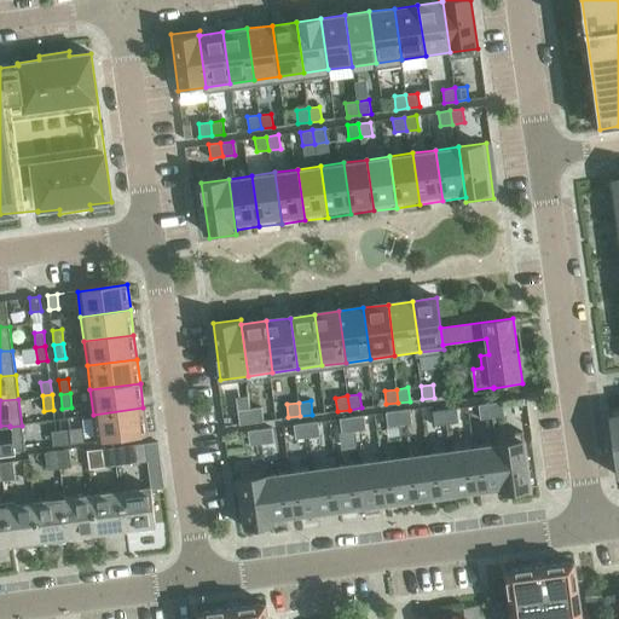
[(504,416),(503,403),(491,404),(492,417),(504,416)]
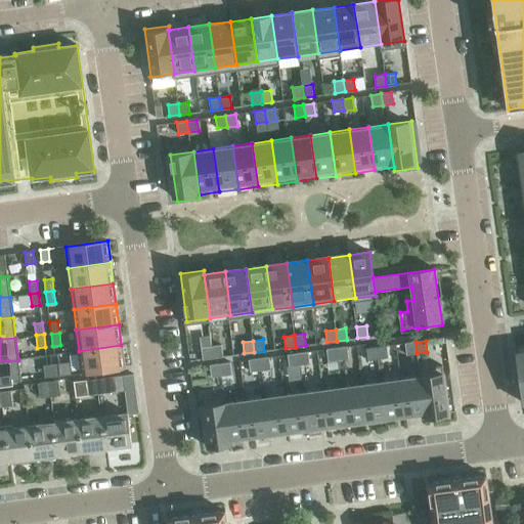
[(417,353),(416,342),(405,343),(406,355),(417,353)]
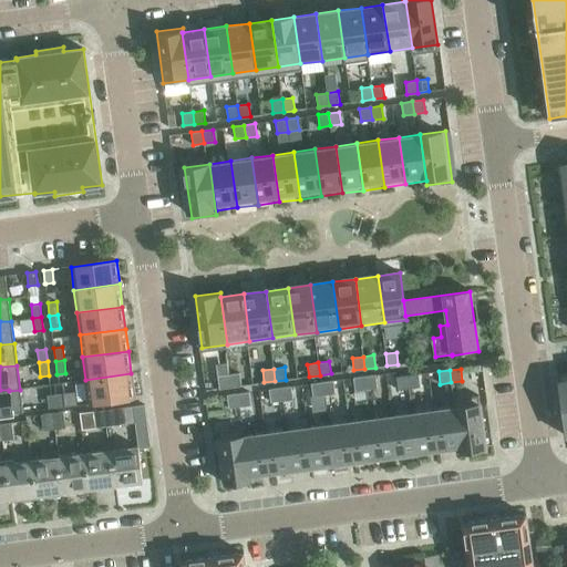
[(134,397),(131,373),(85,380),(89,403),(134,397)]
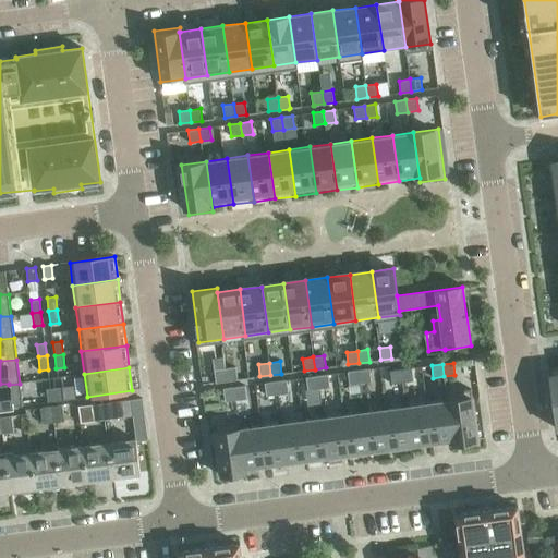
[(225,368),(227,381),(238,379),(235,367),(225,368)]
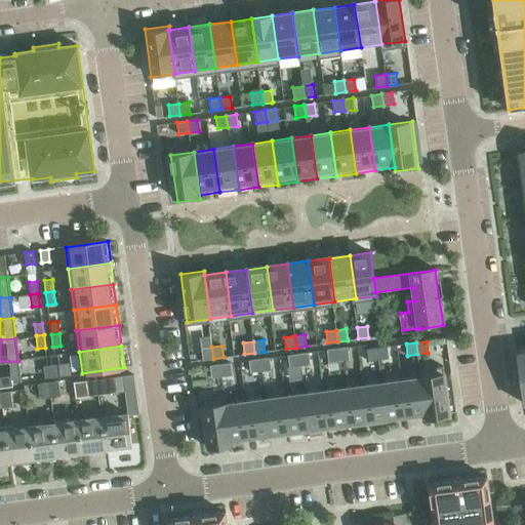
[(203,360),(213,359),(211,347),(201,348),(203,360)]
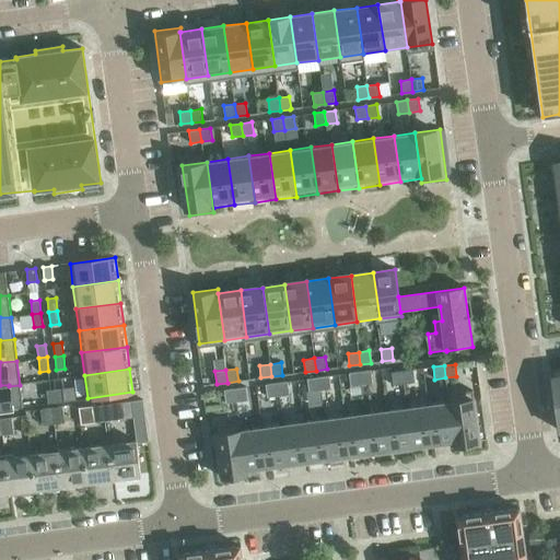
[(413,370),(403,371),(404,384),(415,382),(413,370)]
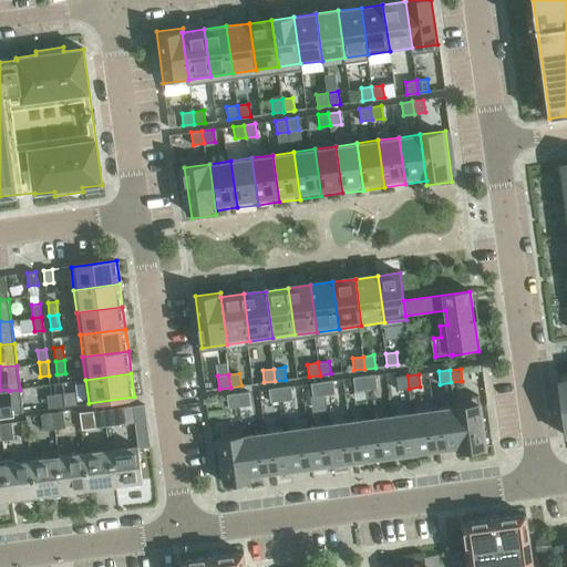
[(375,375),(364,377),(367,389),(378,388),(375,375)]
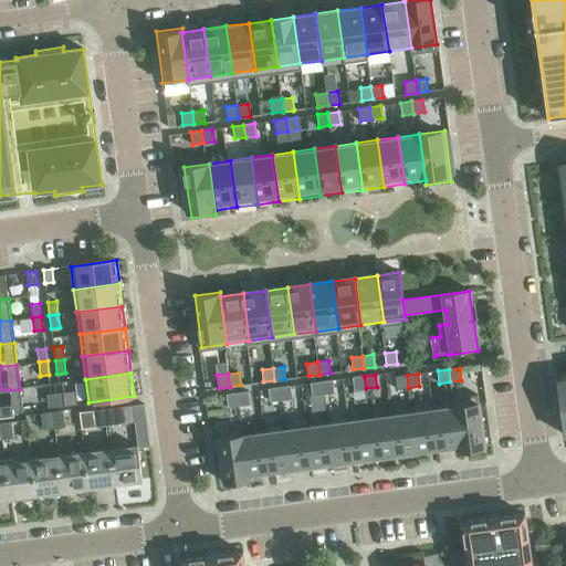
[(408,388),(407,375),(399,376),(396,376),(397,389),(408,388)]
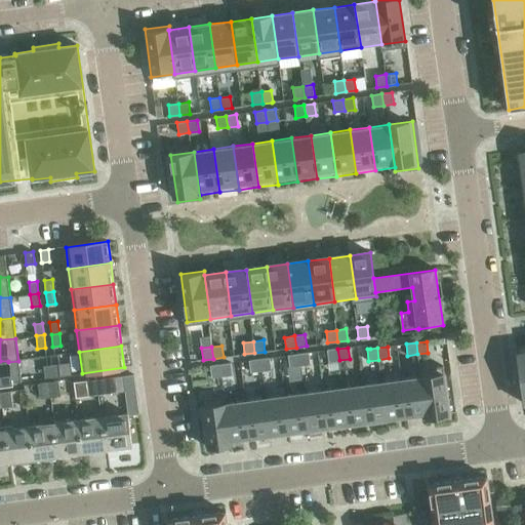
[(339,360),(337,349),(327,350),(329,362),(339,360)]
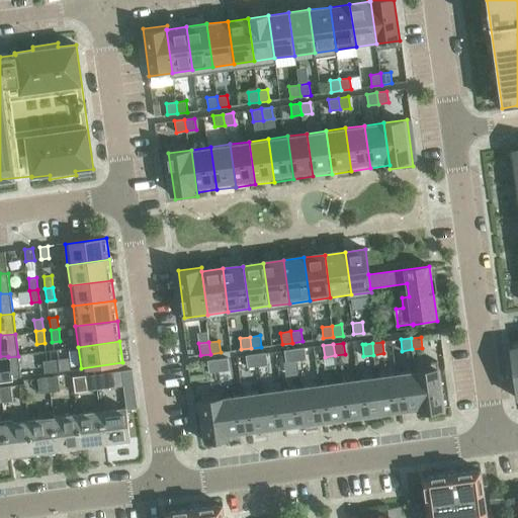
[(305,348),(294,349),(296,361),(306,359),(305,348)]
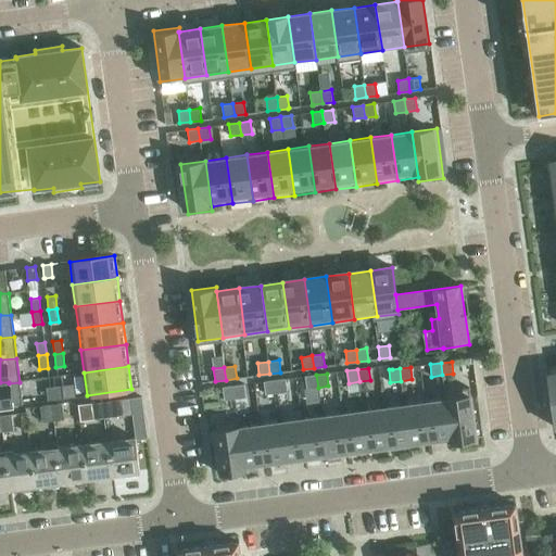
[(318,388),(316,375),(305,376),(307,389),(318,388)]
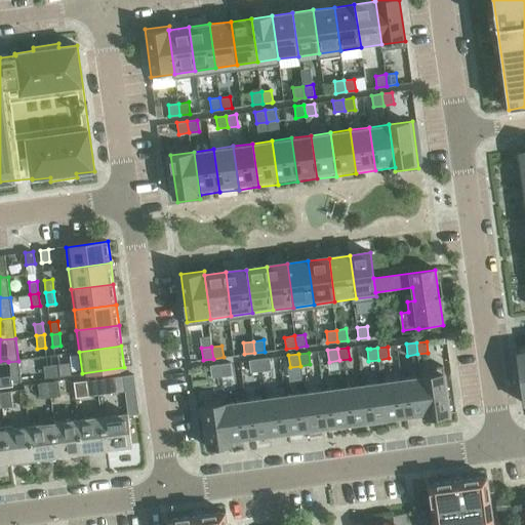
[(270,358),(259,359),(260,371),(271,369),(270,358)]
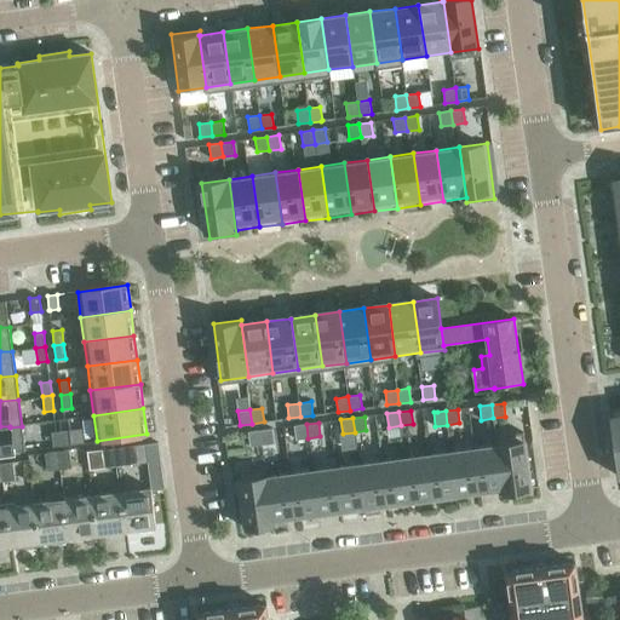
[(306,424),(294,426),(297,440),(308,438),(306,424)]
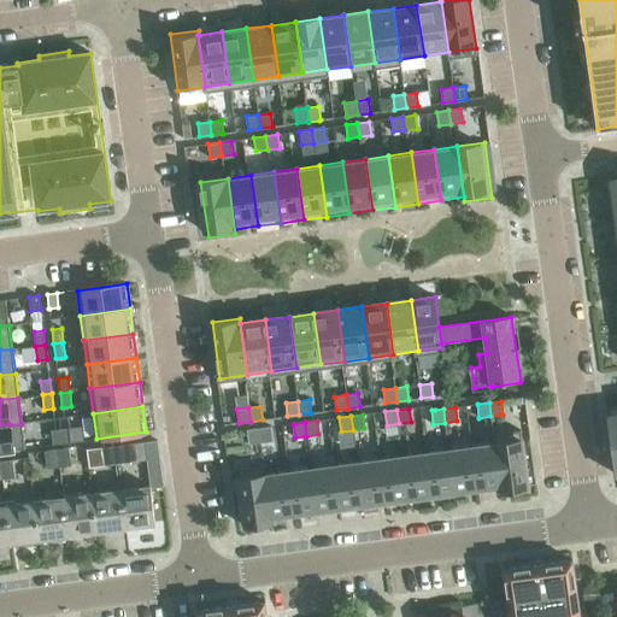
[(10,424),(0,424),(0,451),(13,450),(10,425),(10,424)]
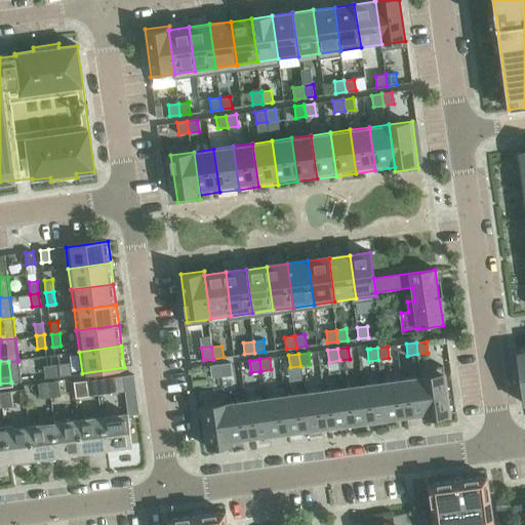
[(232,375),(231,363),(220,364),(221,376),(232,375)]
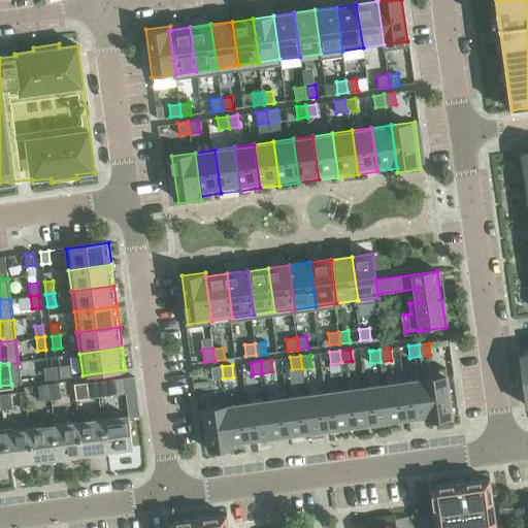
[(62,378),(60,366),(52,367),(54,380),(59,378),(62,378)]
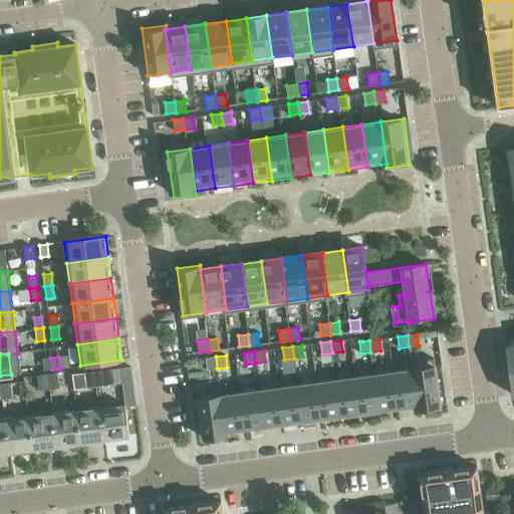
[(216,356),(206,358),(208,369),(217,368),(216,356)]
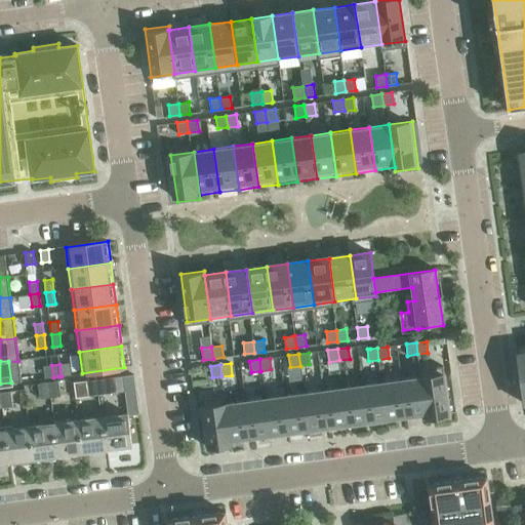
[(51,365),(43,366),(45,378),(53,377),(51,365)]
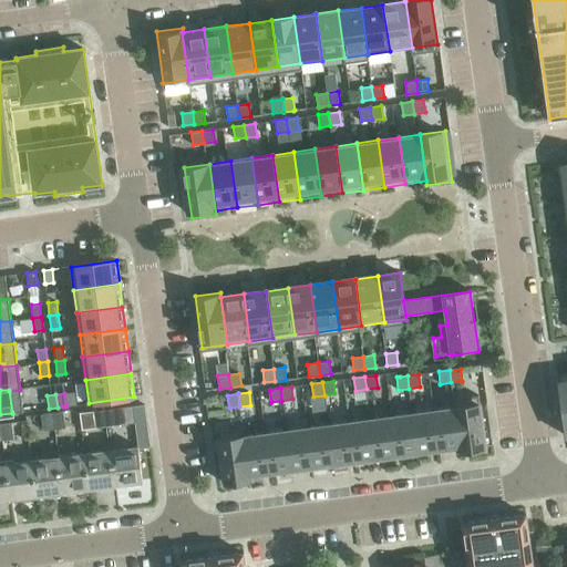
[(480,404),(455,408),(460,447),(459,447),(460,452),(486,447),(480,404)]
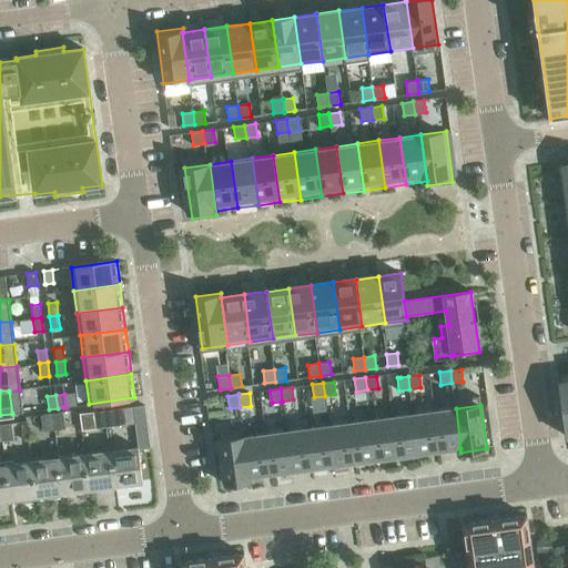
[(104,411),(107,427),(135,423),(133,407),(104,411)]
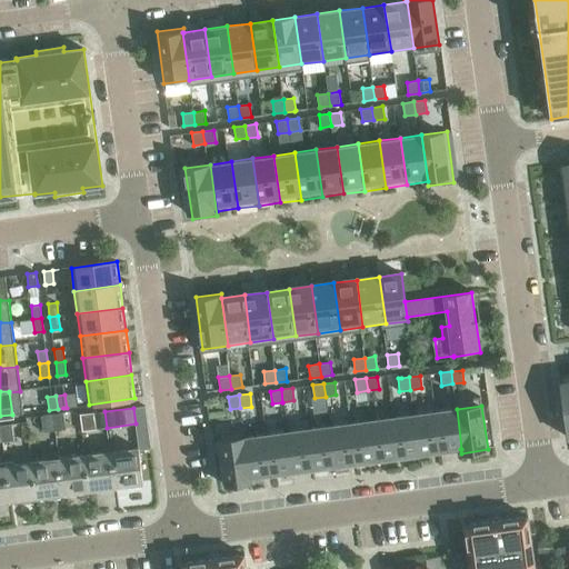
[(457,409),(436,411),(440,451),(460,449),(461,449),(457,409)]
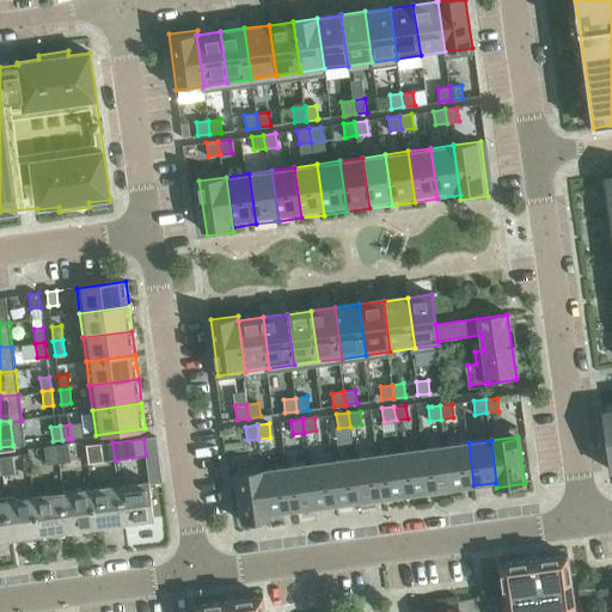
[(115,460),(112,442),(102,444),(104,461),(115,460)]
